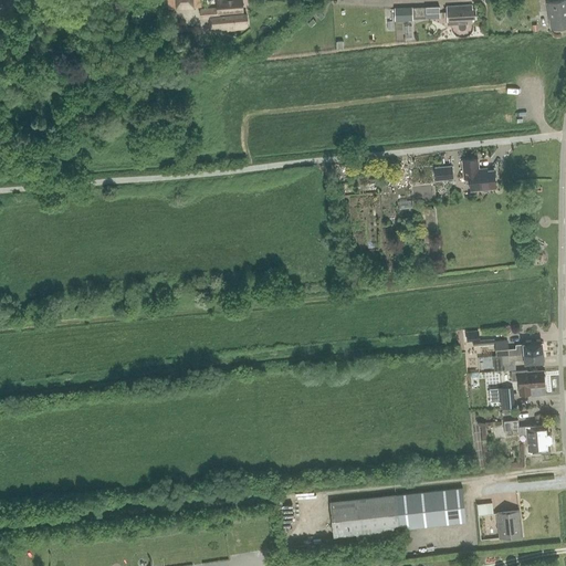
[(175,0),(176,9),(194,8),(192,0),(175,0)]
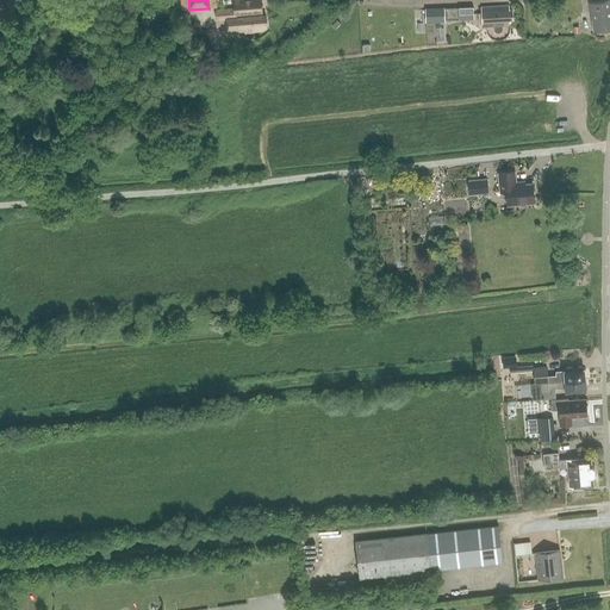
[(217,20),(224,19),(226,33),(237,32),(237,33),(254,31),(263,30),(263,26),(267,26),(266,16),(262,17),(261,0),(232,0),(234,10),(217,12),(217,20)]
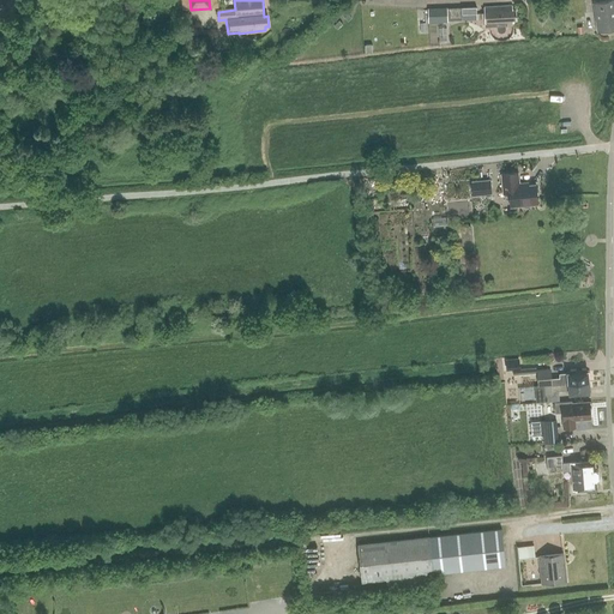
[(599,28),(599,32),(613,29),(613,0),(608,0),(595,2),(599,28)]
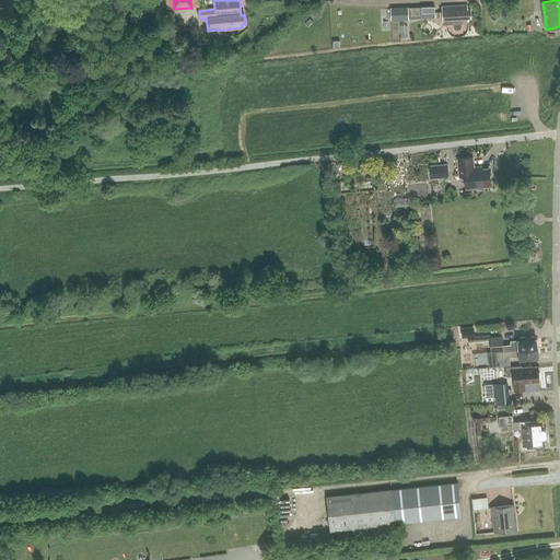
[(471,19),(471,9),(468,9),(467,6),(442,7),(443,24),(453,24),(453,27),(454,30),(457,31),(459,30),(461,27),(461,23),(463,23),(463,22),(468,21),(468,19),(471,19)]
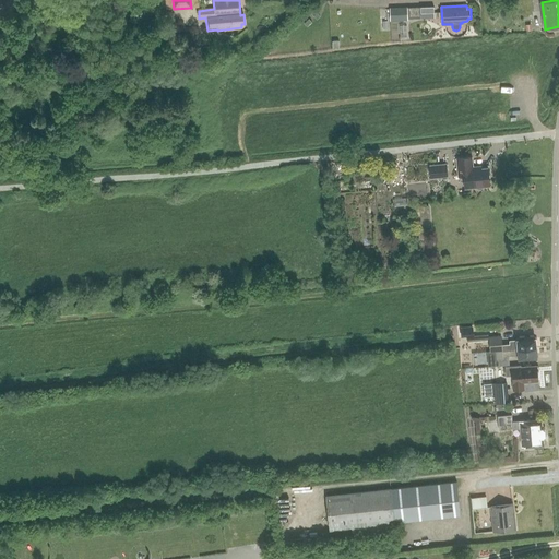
[(389,9),(390,22),(407,21),(406,8),(389,9)]
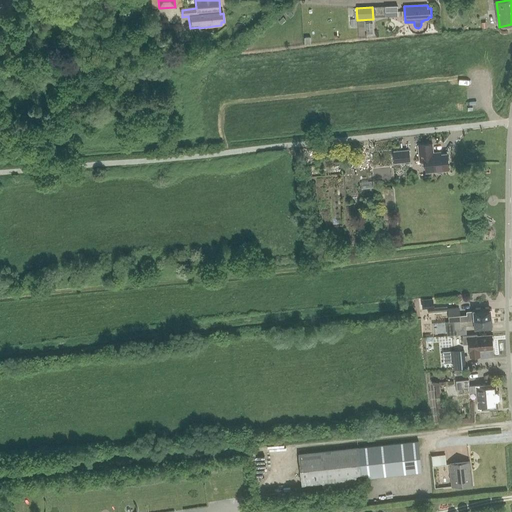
[(432,144),(418,145),(420,162),(425,161),(426,173),(437,172),(439,173),(441,173),(442,171),(449,171),(448,161),(449,159),(449,157),(447,156),(447,154),(435,155),(433,153),(432,144)]
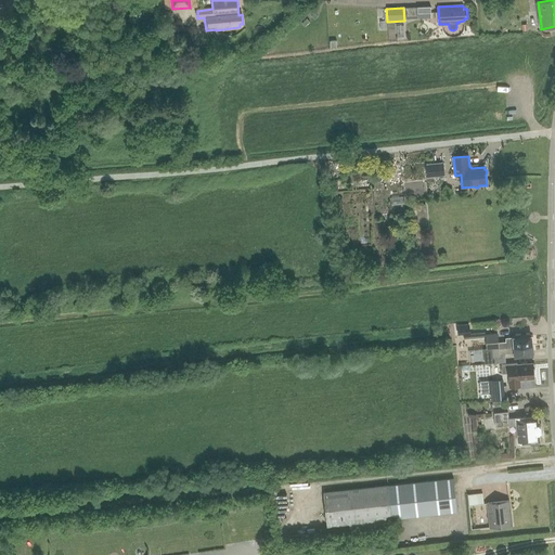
[(425,166),(426,178),(443,176),(442,164),(425,166)]
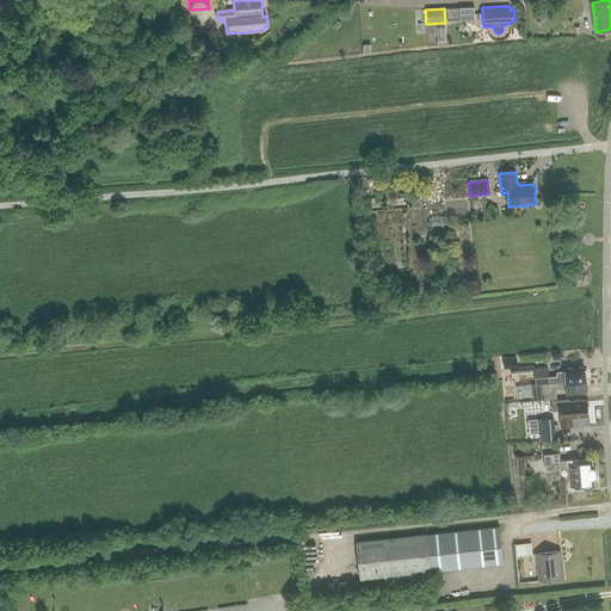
[(557,377),(548,377),(548,368),(535,368),(536,383),(542,383),(542,384),(549,383),(586,381),(585,369),(565,370),(565,372),(557,372),(557,377)]
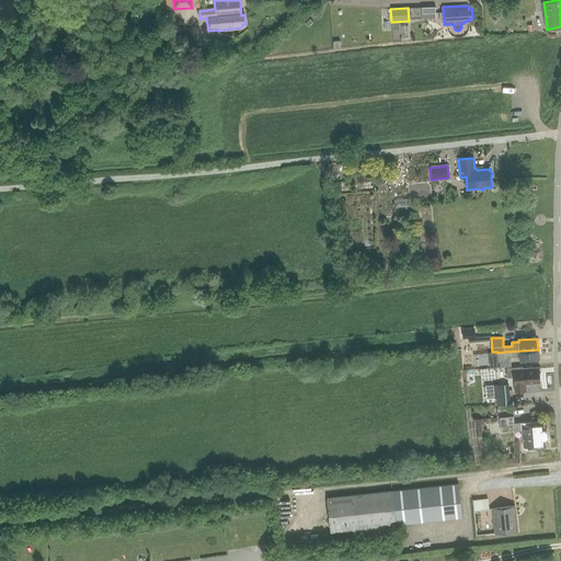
[(504,352),(497,353),(499,362),(500,361),(501,367),(512,367),(511,359),(510,357),(519,356),(521,362),(538,361),(538,350),(504,352)]
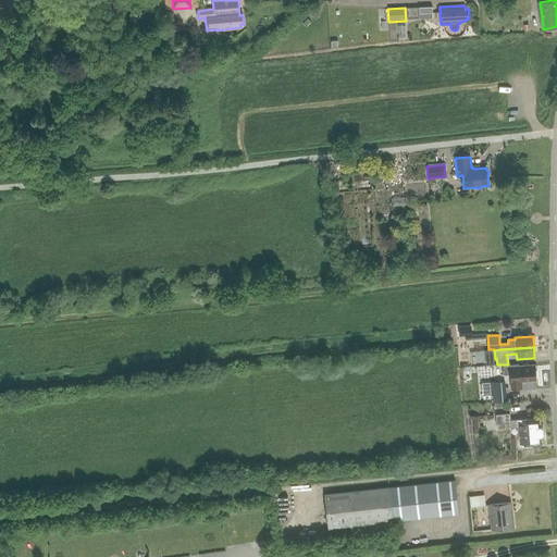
[(474,351),(475,359),(489,358),(487,350),(474,351)]
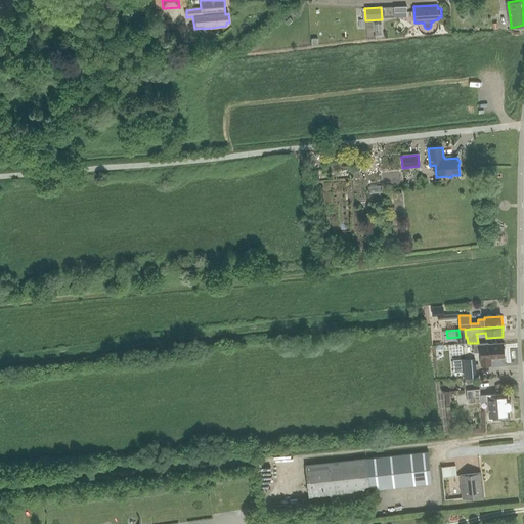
[(495,343),(488,344),(488,343),(474,344),(474,352),(480,352),(482,366),(492,365),(491,359),(496,359),(495,357),(506,357),(505,344),(495,345),(495,343)]
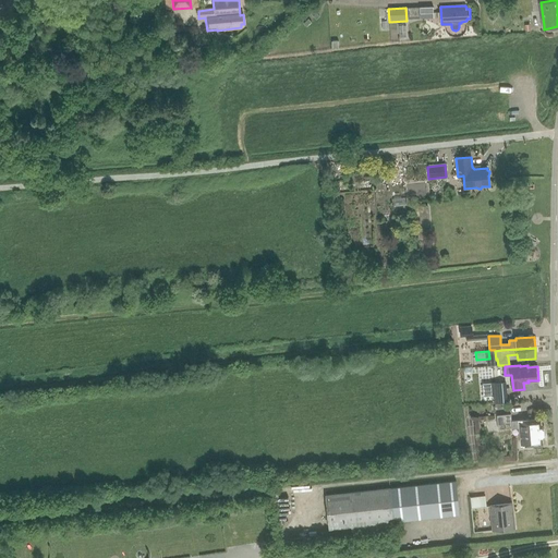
[(505,383),(490,384),(492,397),(493,397),(494,405),(506,404),(505,383)]
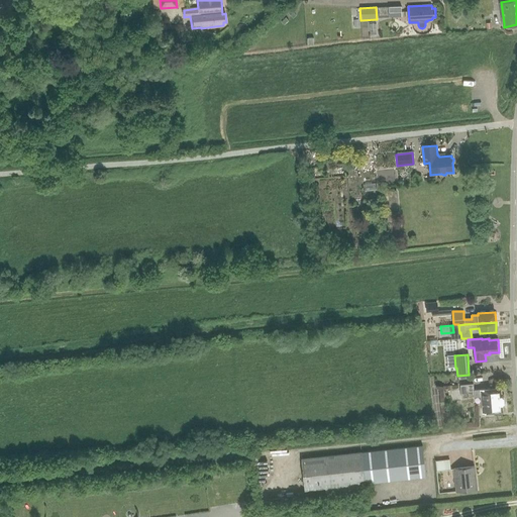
[(502,404),(504,402),(504,397),(502,396),(501,388),(474,390),(474,384),(460,386),(461,398),(481,396),(483,413),(503,411),(502,404)]
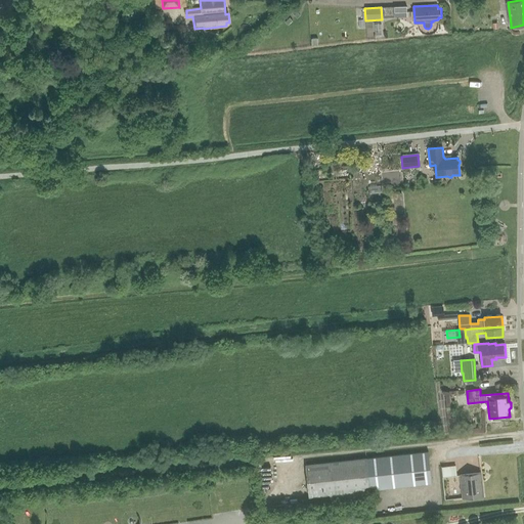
[(428,451),(366,457),(370,491),(432,484),(428,451)]
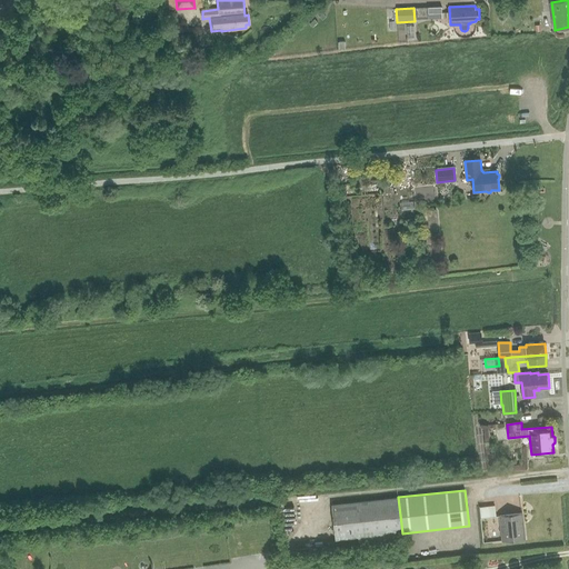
[(398,497),(331,505),(336,540),(402,533),(398,497)]
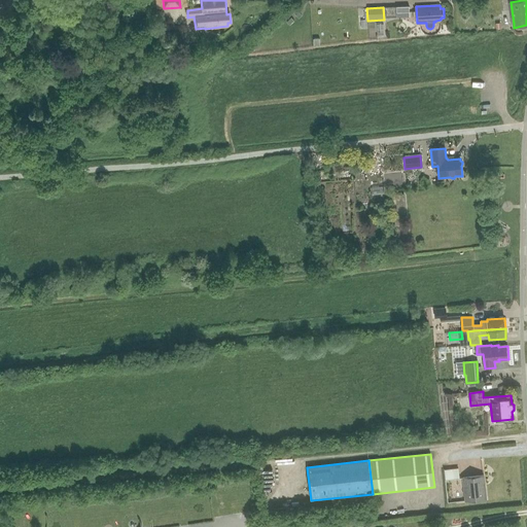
[(448,480),(463,477),(461,466),(446,468),(448,480)]
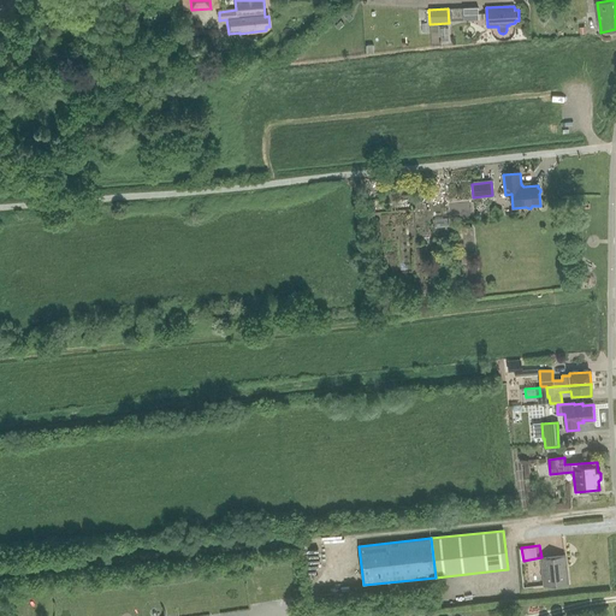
[(544,586),(568,584),(566,556),(540,558),(544,586)]
